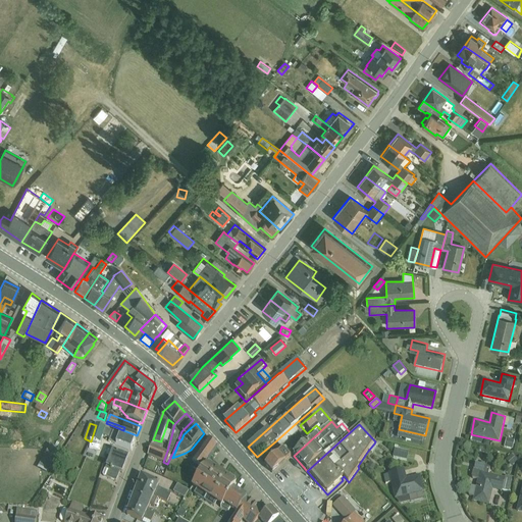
[(96,425),(91,441),(100,445),(104,436),(118,441),(116,446),(132,451),(136,440),(96,425)]
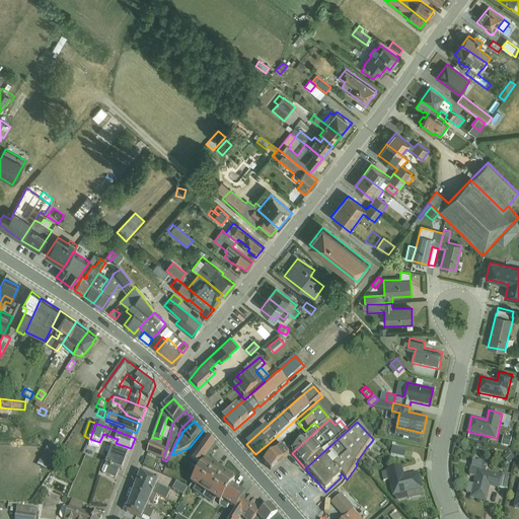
[(292,423),(274,439),(279,446),(298,430),(292,423)]
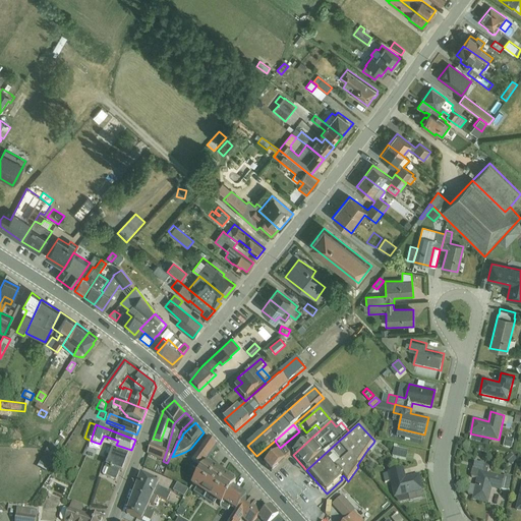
[(165,428),(161,440),(169,443),(172,431),(165,428)]
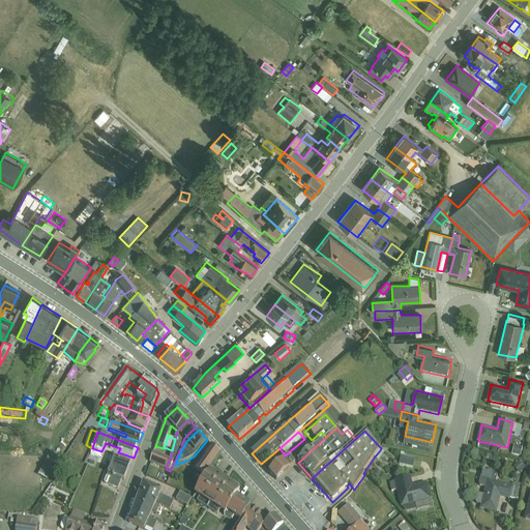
[(523,442),(516,440),(512,453),(520,455),(523,442)]
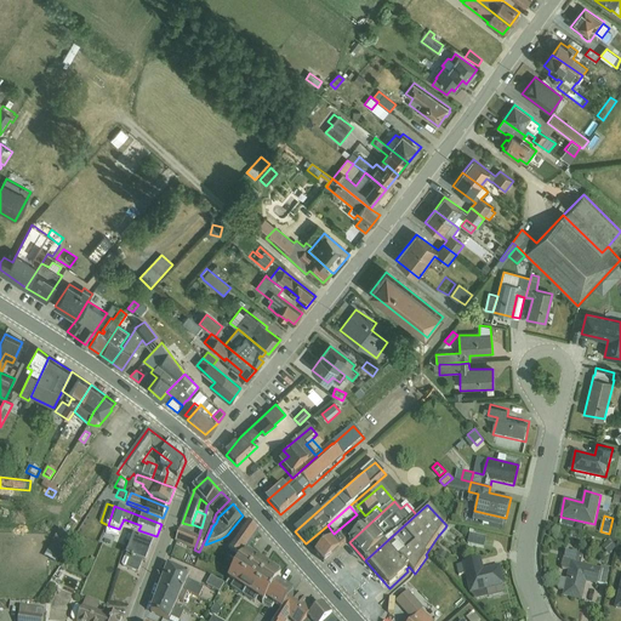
[(249,522),(228,550),(240,559),(258,534),(249,522)]
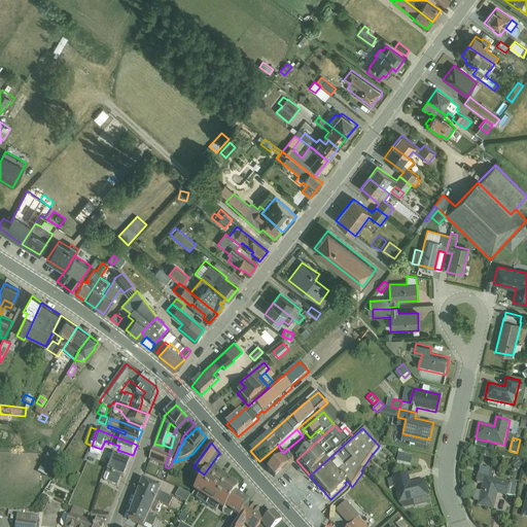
[(378,448),(372,455),(376,458),(381,450),(378,448)]
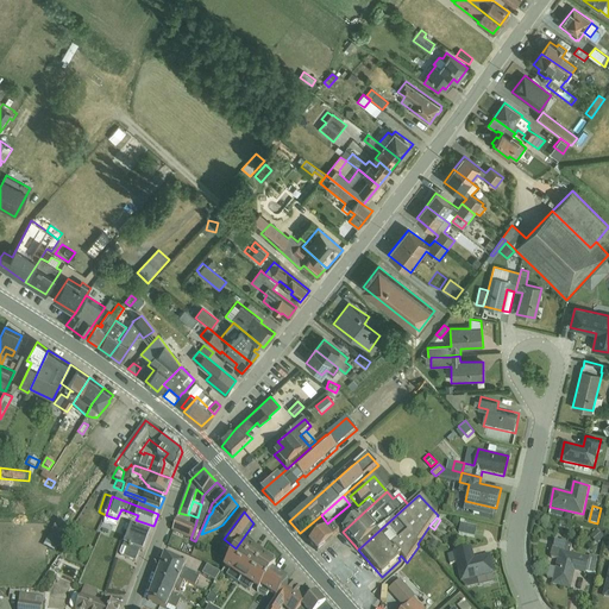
[(190,539),(195,526),(176,519),(173,531),(190,539)]
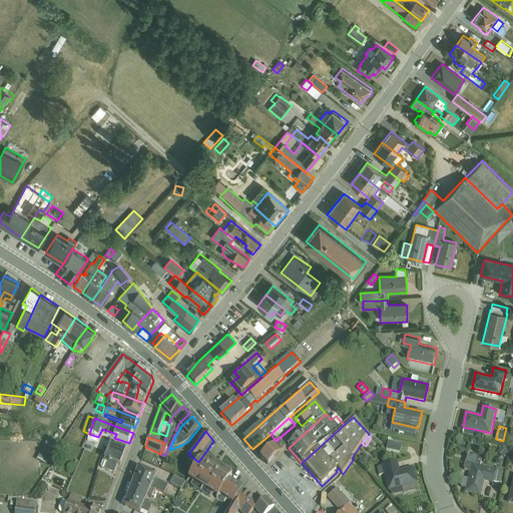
[(49,438),(37,461),(46,466),(58,443),(49,438)]
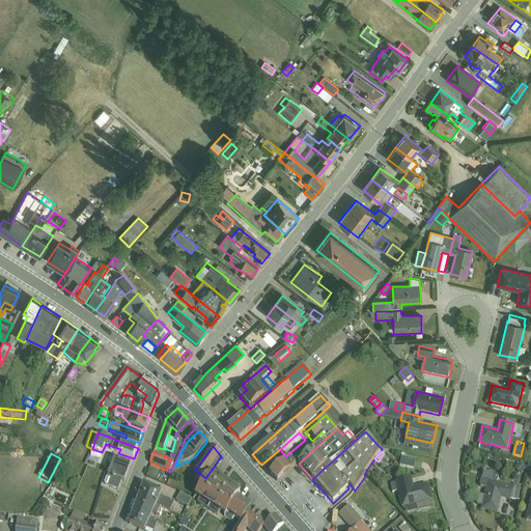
[(290,454),(270,473),(277,482),(296,466),(292,463),(296,460),(290,454)]
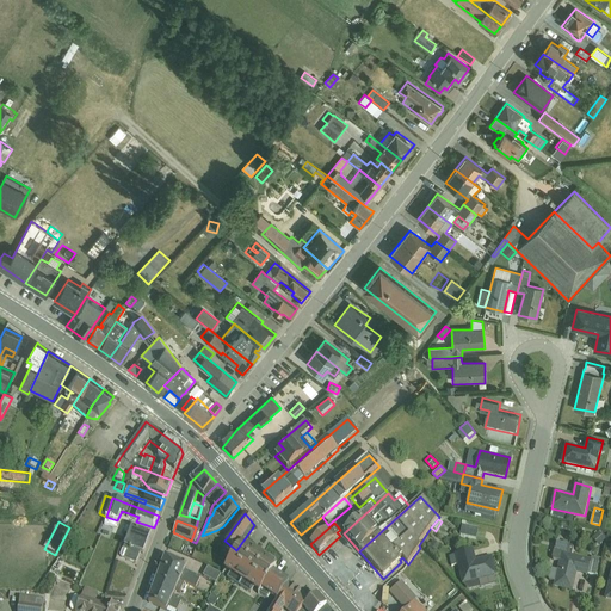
[(467,534),(485,537),(487,529),(469,525),(467,534)]
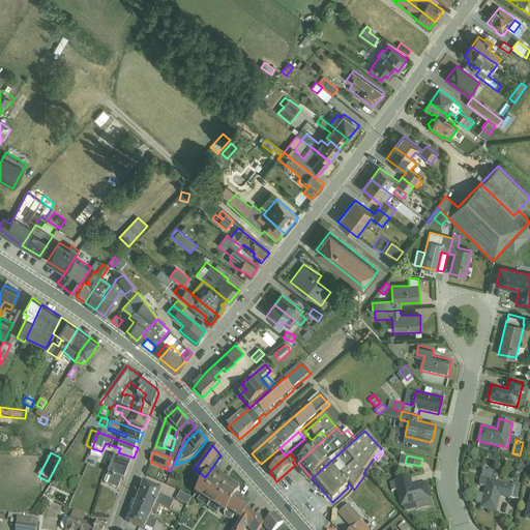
[(111,469),(105,484),(118,490),(121,480),(124,481),(130,466),(110,458),(109,463),(111,464),(110,468),(111,469)]
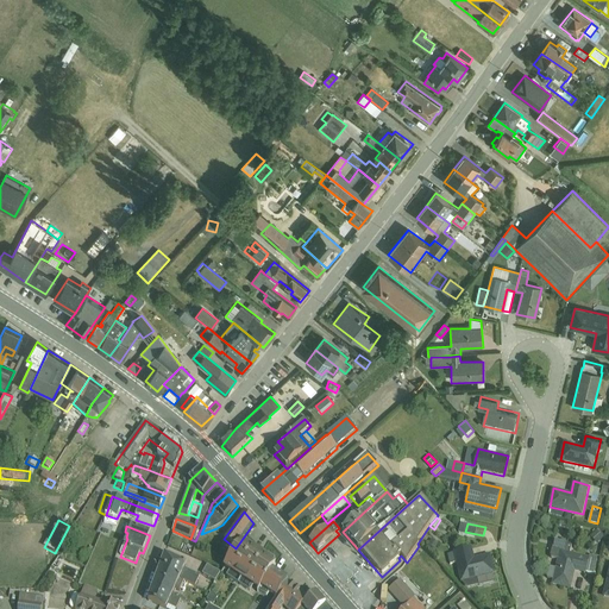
[(596,528),(589,535),(596,542),(603,537),(596,528)]
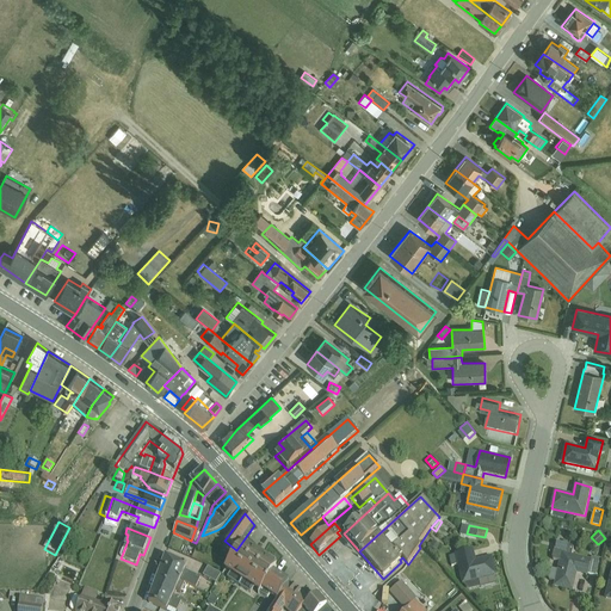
[(559,560),(553,586),(572,591),(575,572),(587,574),(591,560),(571,555),(573,545),(555,542),(551,559),(559,560)]
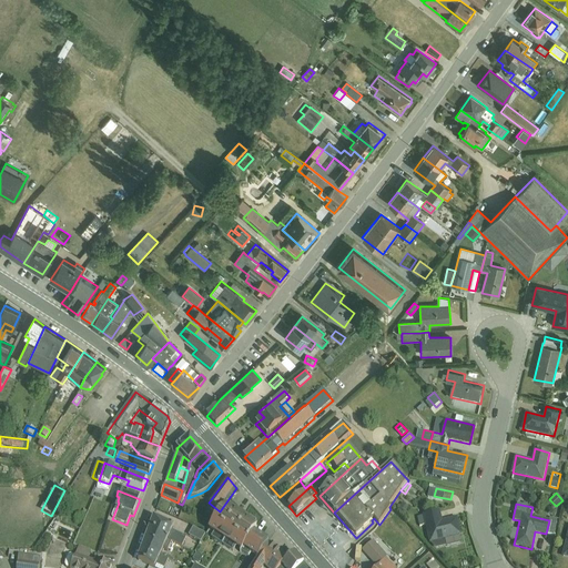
[(239,516),(240,515),(239,514),(237,515),(236,514),(235,513),(234,511),(233,510),(232,511),(224,507),(214,520),(209,531),(214,535),(211,538),(233,553),(235,548),(241,551),(254,533),(256,528),(249,523),(250,521),(249,521),(246,521),(246,519),(244,518),(245,518),(244,517),(243,517),(242,519),(239,516)]
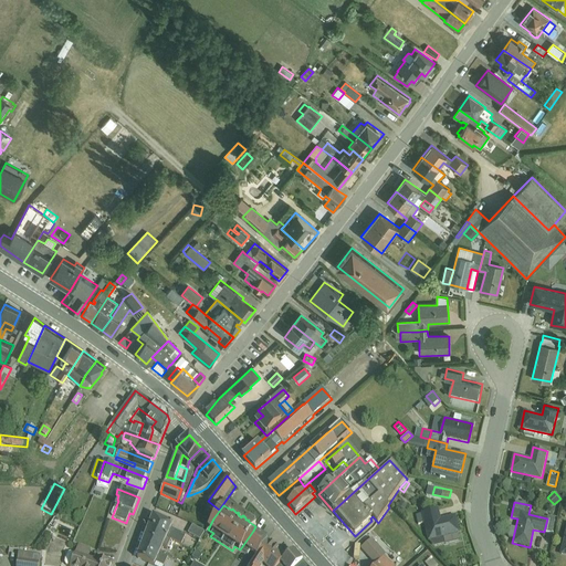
[(437,507),(421,511),(421,513),(416,514),(418,524),(423,522),(428,541),(460,533),(456,514),(440,519),(437,507)]
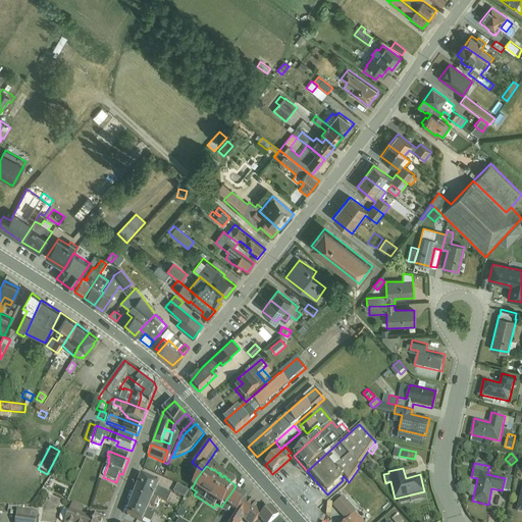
[(137,488),(158,499),(167,504),(171,494),(158,488),(161,483),(141,476),(137,488)]
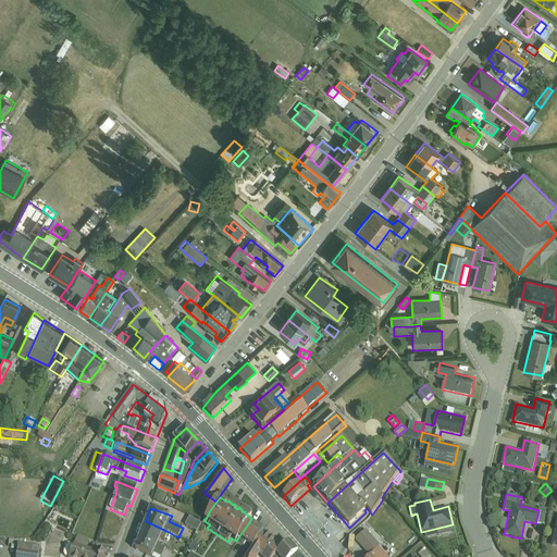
[(189,518),(185,525),(197,532),(201,524),(189,518)]
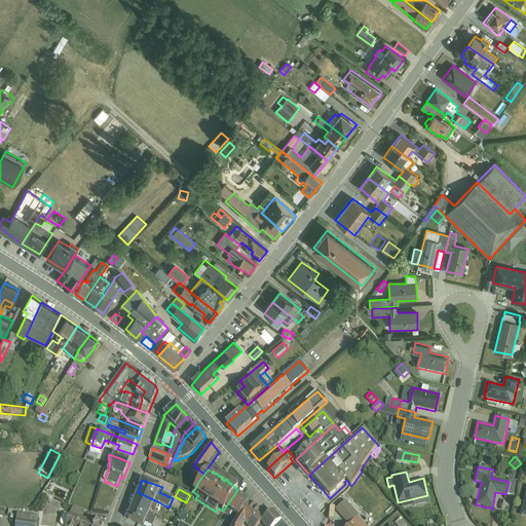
[(132,508),(156,519),(160,521),(161,518),(150,513),(152,509),(155,511),(159,502),(138,492),(132,508)]
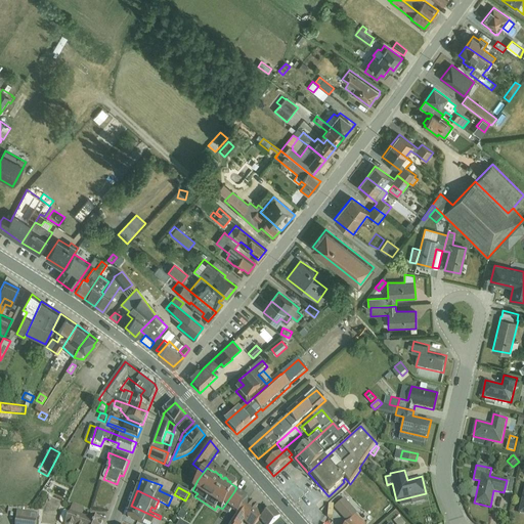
[(234,491),(222,509),(229,514),(230,512),(241,496),(237,493),(234,492),(234,491)]
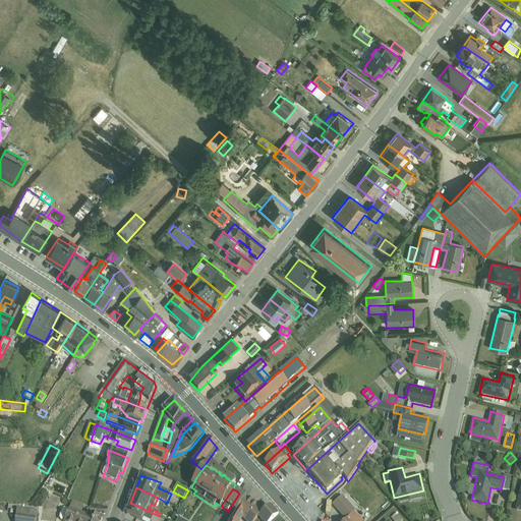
[(236,513),(246,497),(244,497),(239,494),(229,509),(236,513)]
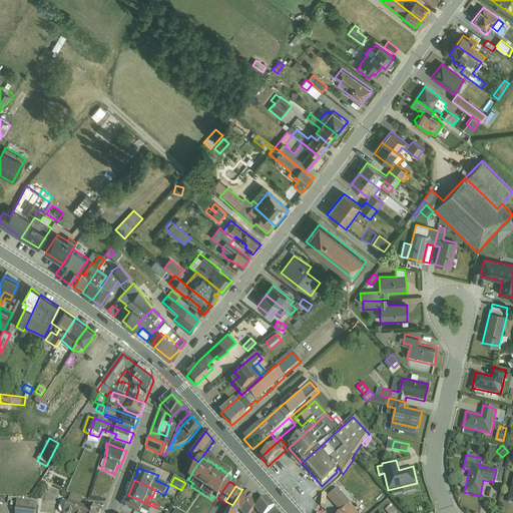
[(360,512),(335,488),(326,497),(340,511),(337,512),(360,512)]
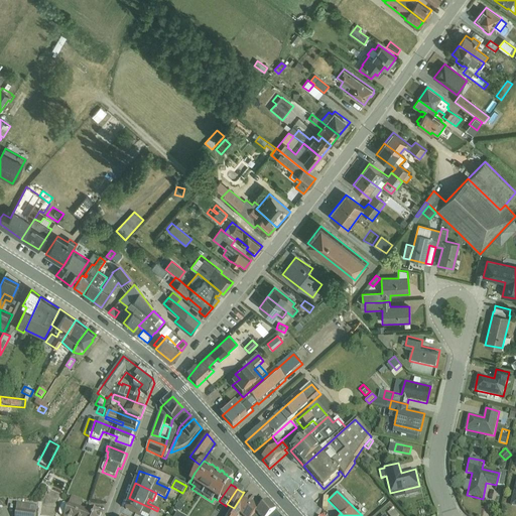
[(244,492),(234,508),(229,515),(239,515),(240,515),(241,515),(253,515),(255,514),(262,508),(244,492)]
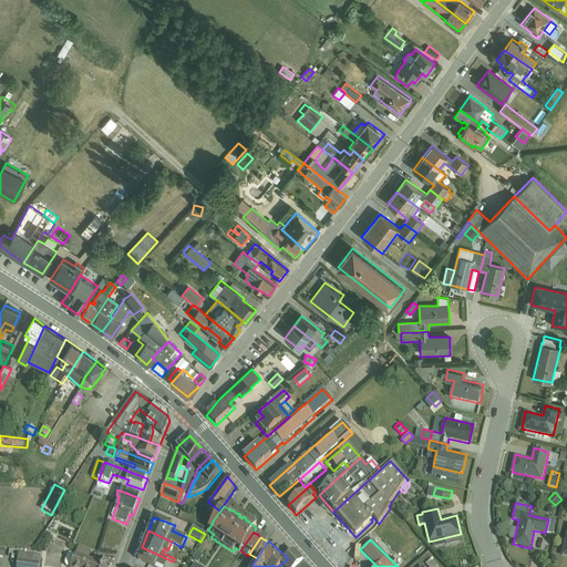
[(69,556),(65,565),(65,566),(111,566),(112,566),(95,559),(94,562),(89,559),(92,550),(79,546),(75,556),(71,554),(69,556)]
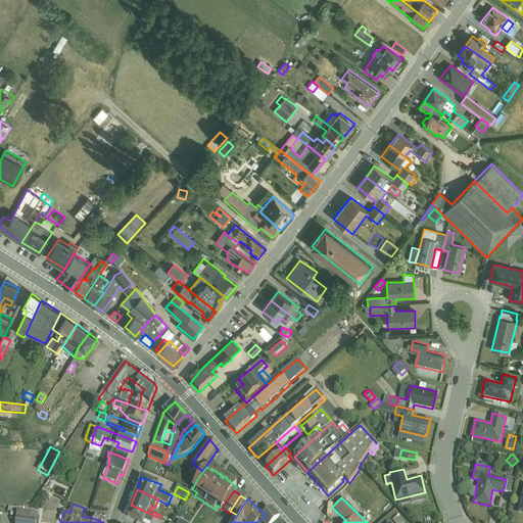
[(151,522),(155,516),(131,505),(127,517),(140,522),(151,522)]
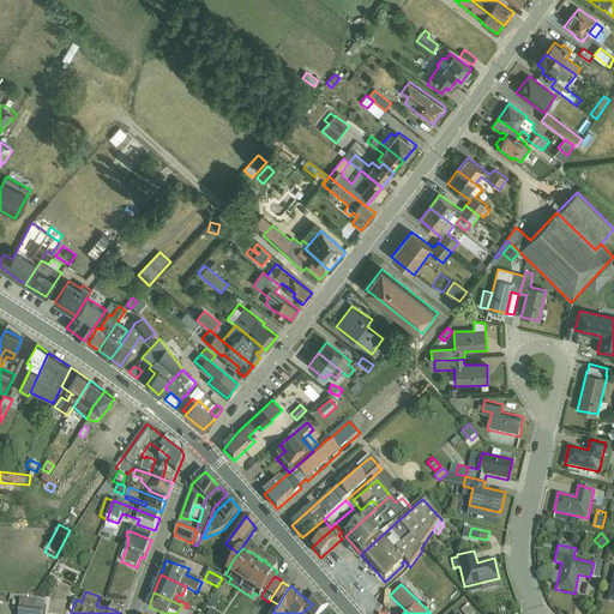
[(211,599),(209,606),(216,611),(220,602),(211,599)]
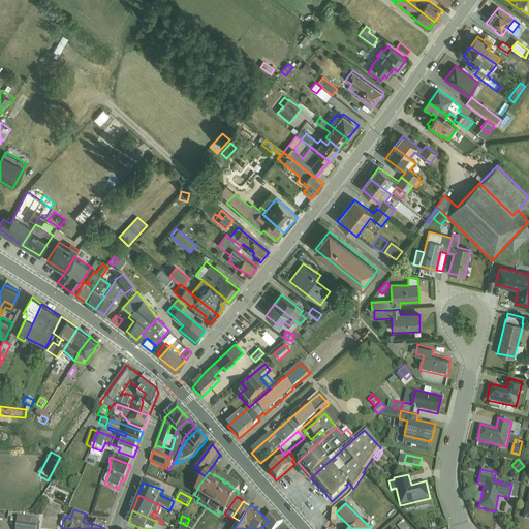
[(261,527),(259,528),(286,528),(275,516),(269,521),(261,527)]
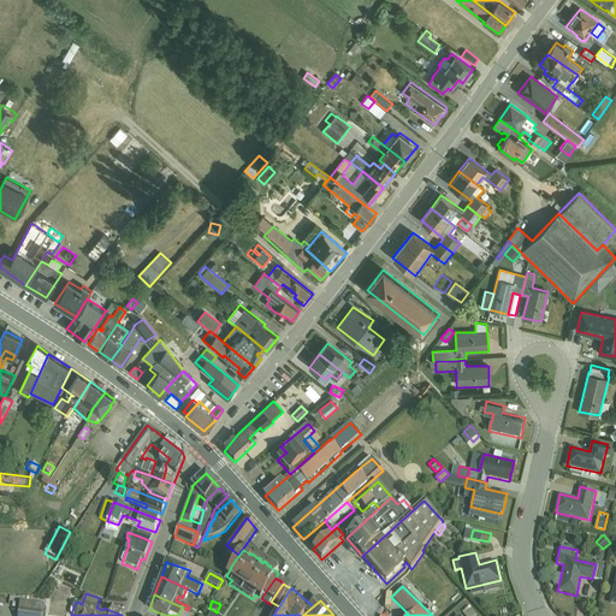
[(21,602),(18,615),(42,615),(43,605),(21,602)]
